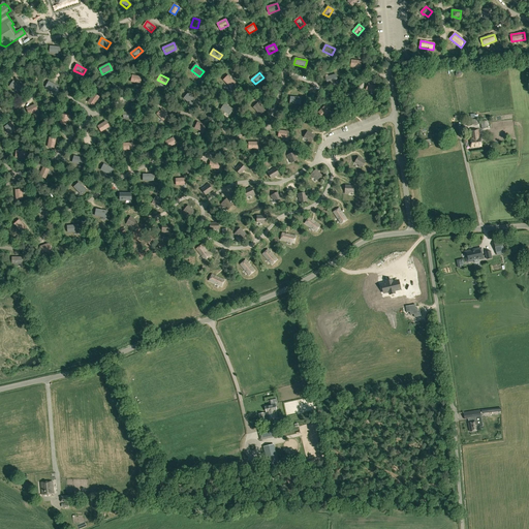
[(338,81),(336,74),(325,78),(328,84),(338,81)]
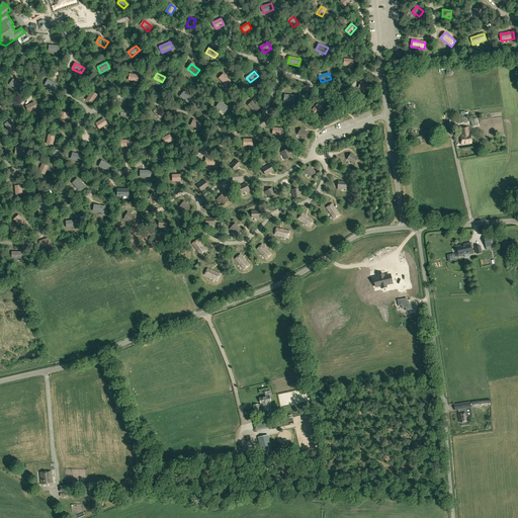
[(219,78),(226,85),(231,81),(224,74),(219,78)]
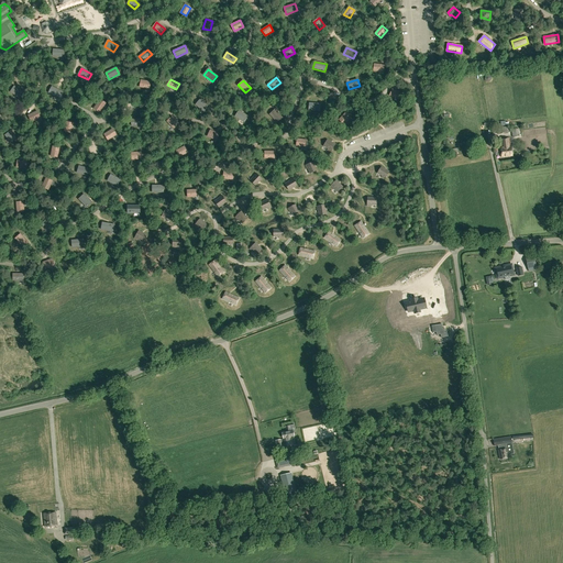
[(23,92),(14,86),(10,92),(20,98),(23,92)]
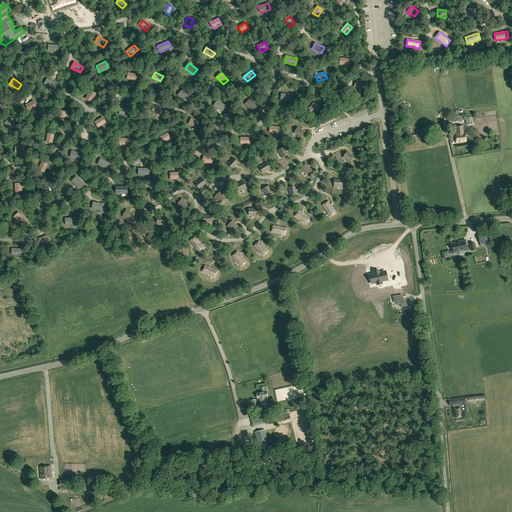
[(57,84),(47,79),(44,84),(54,90),(57,84)]
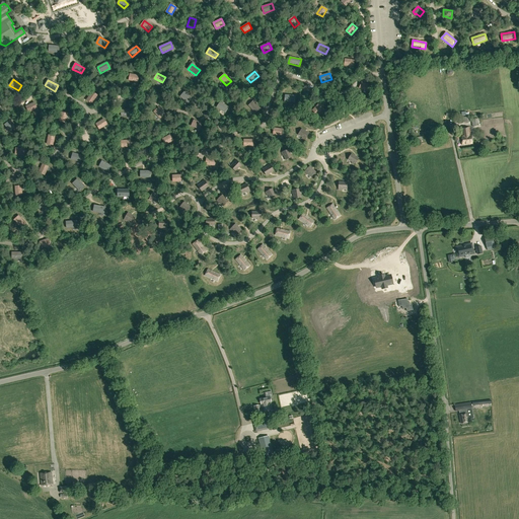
[(359,88),(368,91),(370,85),(362,82),(359,88)]
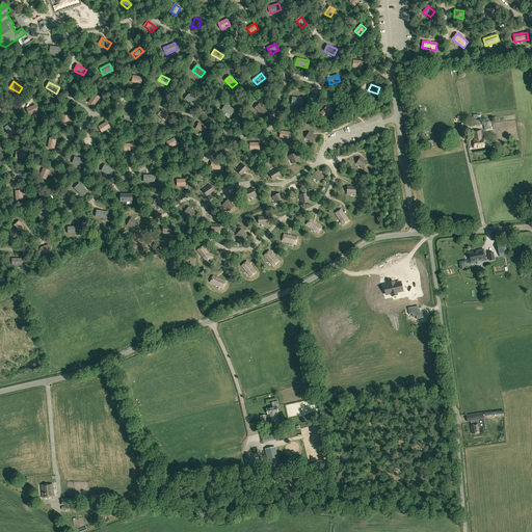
[(95,94),(88,103),(95,106),(100,98),(95,94)]
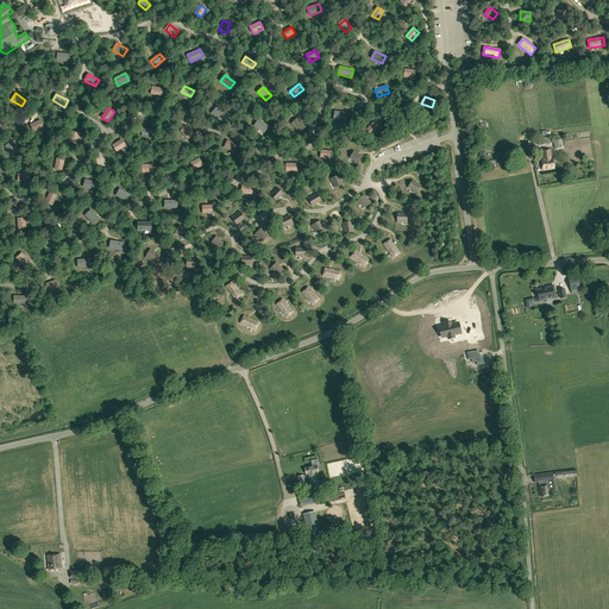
[(226,115),(217,107),(212,113),(220,121),(226,115)]
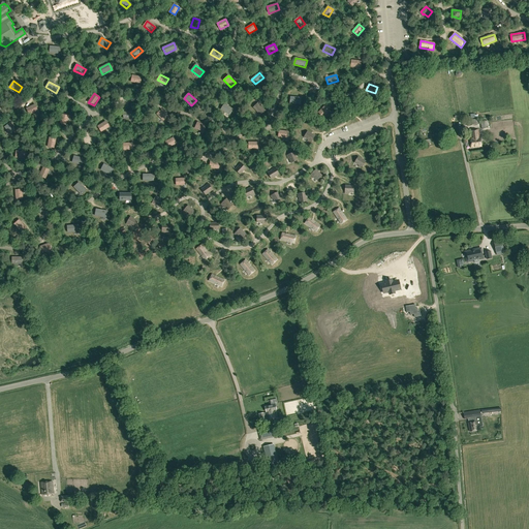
[(258,103),(253,107),(260,115),(266,111),(258,103)]
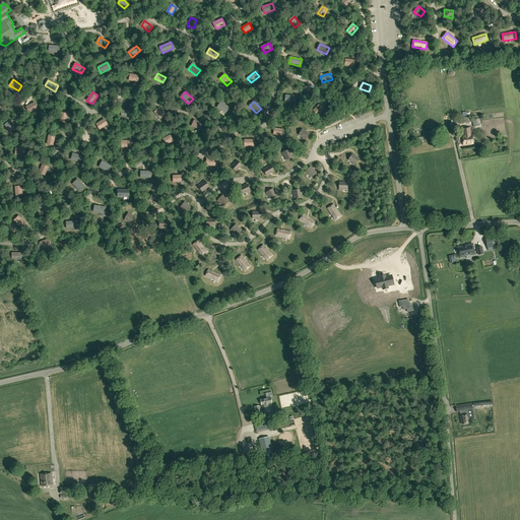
[(29,112),(38,109),(35,103),(26,107),(29,112)]
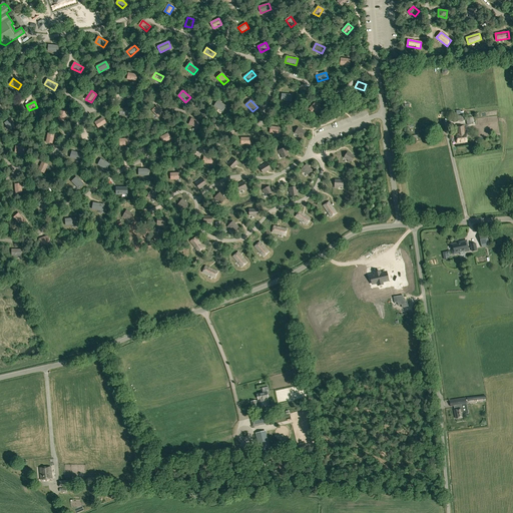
[(217,101),(214,106),(222,111),(225,106),(217,101)]
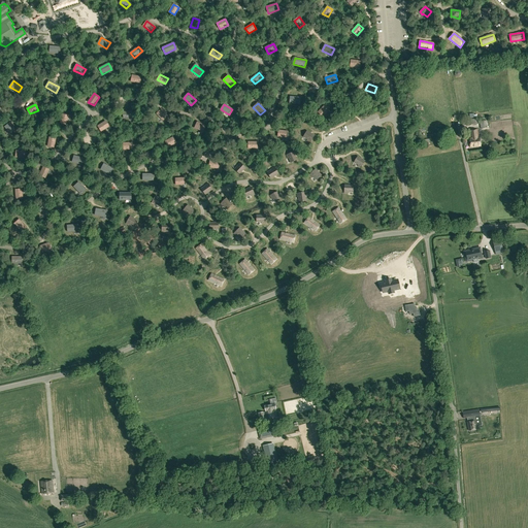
[(324,106),(318,112),(323,117),(329,110),(324,106)]
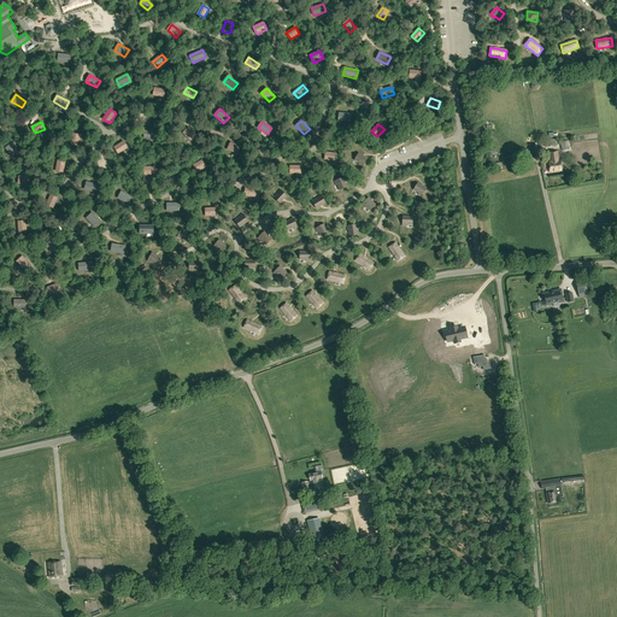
[(191,141),(197,135),(189,128),(183,133),(191,141)]
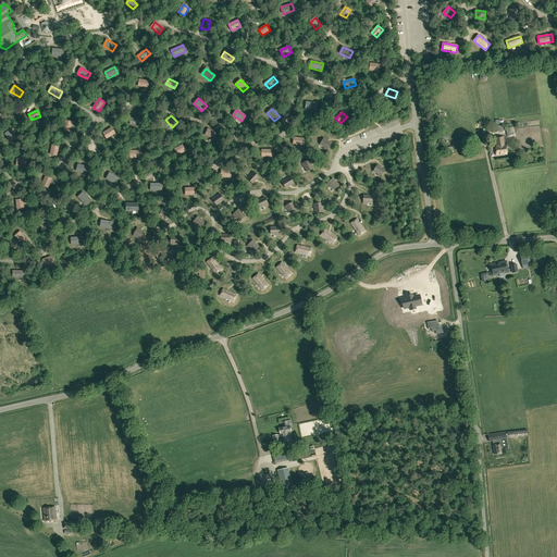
[(63,130),(70,132),(72,122),(65,121),(63,130)]
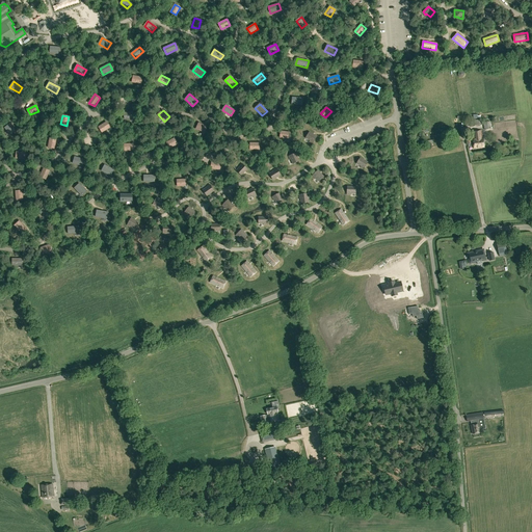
[(110,128),(106,122),(99,127),(102,132),(110,128)]
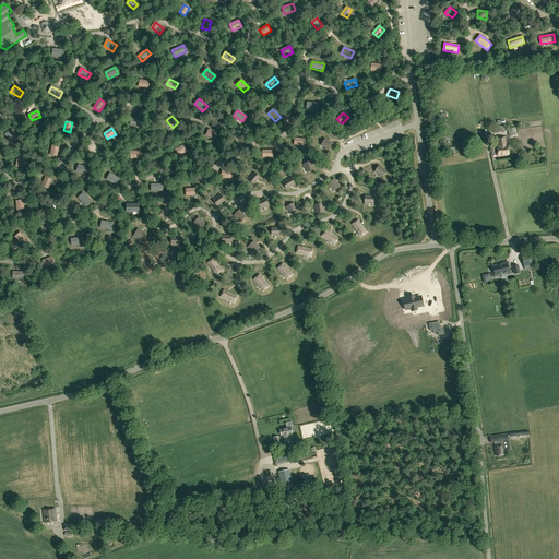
[(215,140),(217,133),(209,129),(206,135),(215,140)]
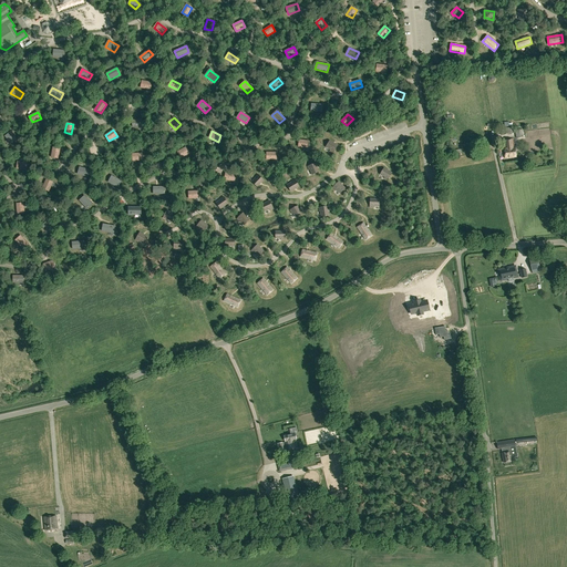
[(17,140),(11,132),(6,136),(11,144),(17,140)]
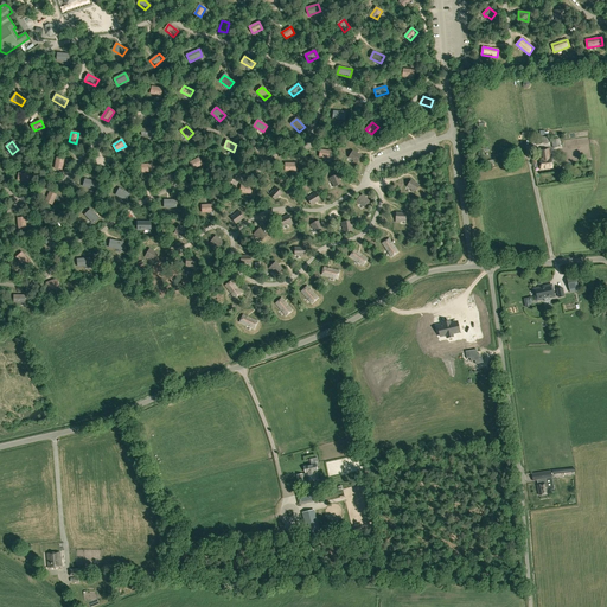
[(540,151),(541,160),(540,160),(541,170),(553,168),(551,159),(550,159),(549,149),(540,151)]
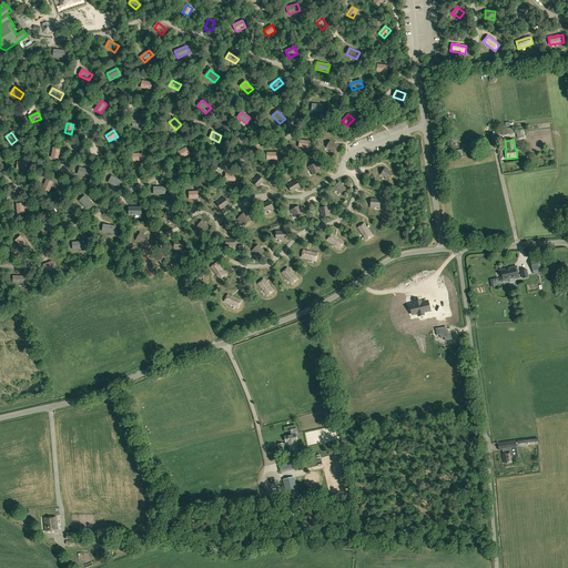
[(330,141),(326,148),(331,150),(331,151),(334,153),(338,145),(330,141)]
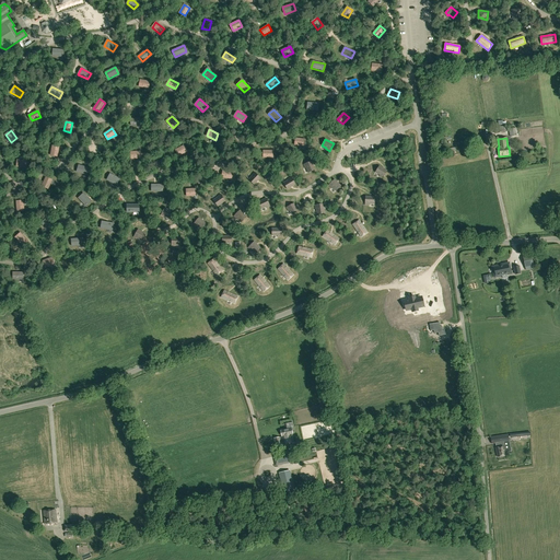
[(175,150),(178,155),(187,151),(184,144),(175,150)]
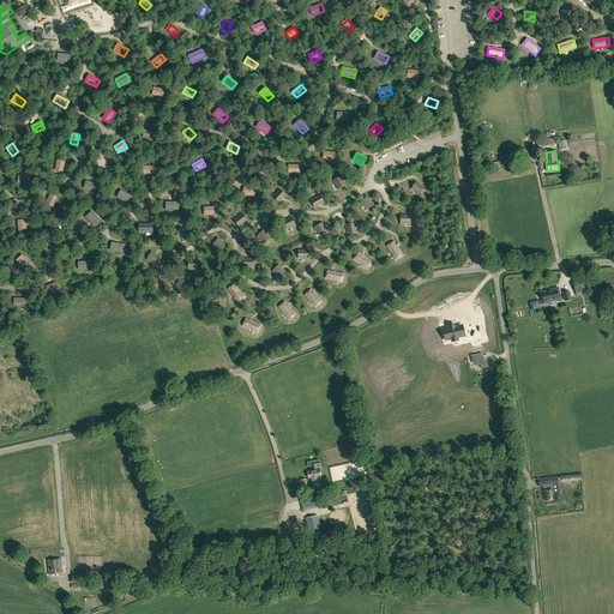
[(336,184),(338,190),(345,186),(342,176),(332,180),(335,185),(336,184)]
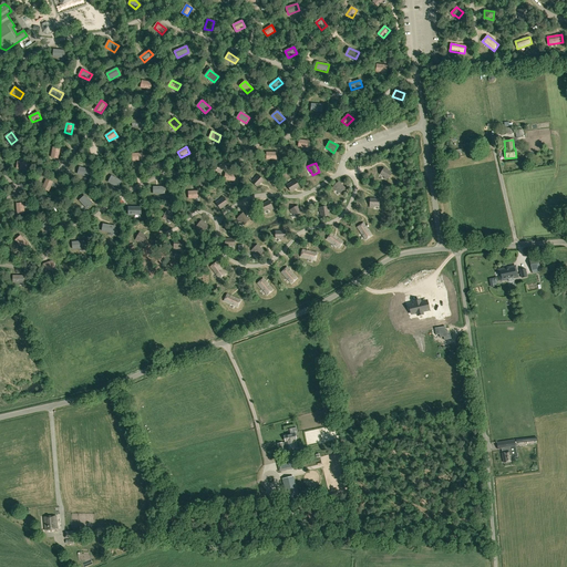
[(383,168),(380,174),(384,177),(384,178),(388,181),(392,173),(383,168)]
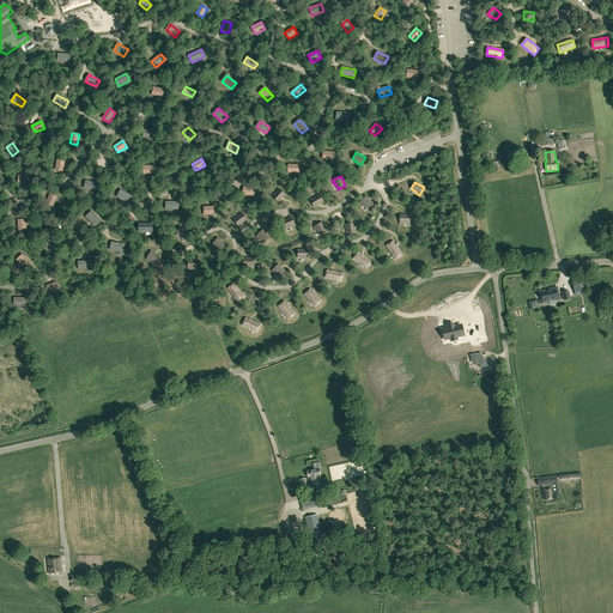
[(277,193),(272,196),(278,202),(285,195),(278,188),(275,192),(277,193)]
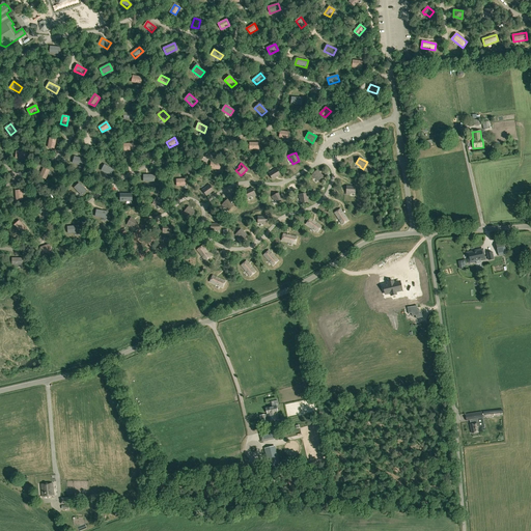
[(105,165),(102,170),(110,175),(113,169),(105,165)]
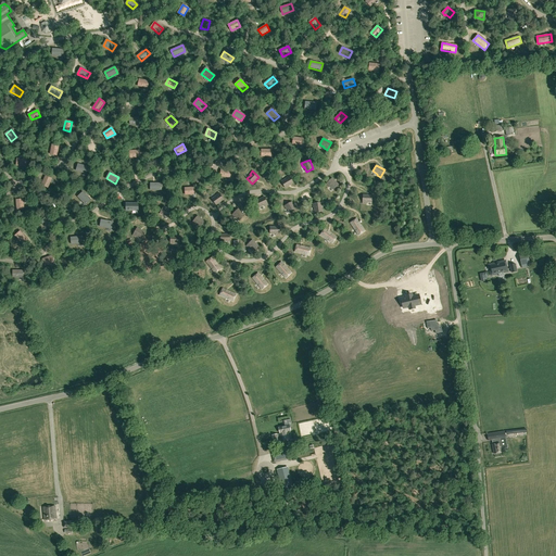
[(46,176),(41,185),(48,188),(52,178),(46,176)]
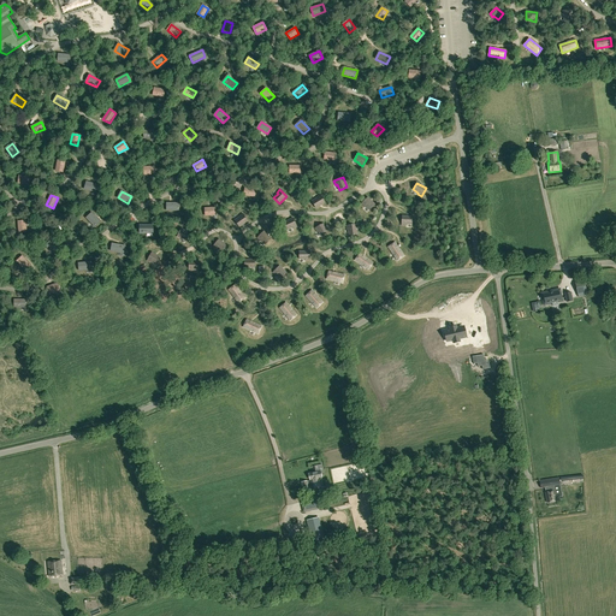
[(317,199),(312,201),(315,208),(325,202),(320,195),(317,197),(317,199)]
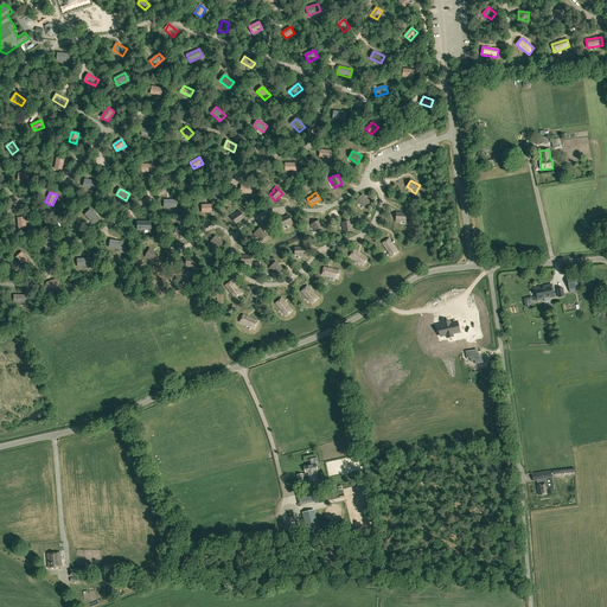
[(359,203),(364,208),(370,202),(362,195),(356,200),(359,204),(359,203)]
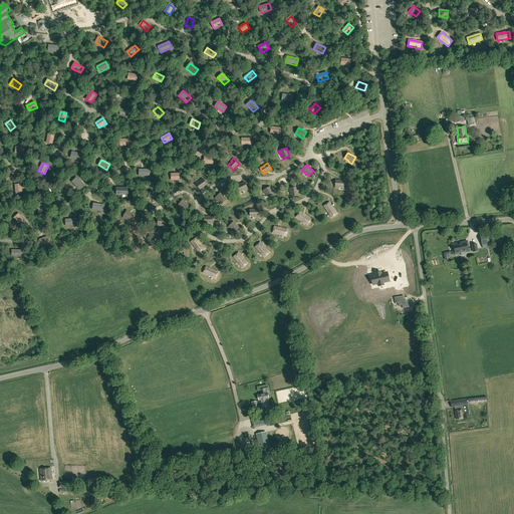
[(76,178),(71,182),(78,189),(83,185),(76,178)]
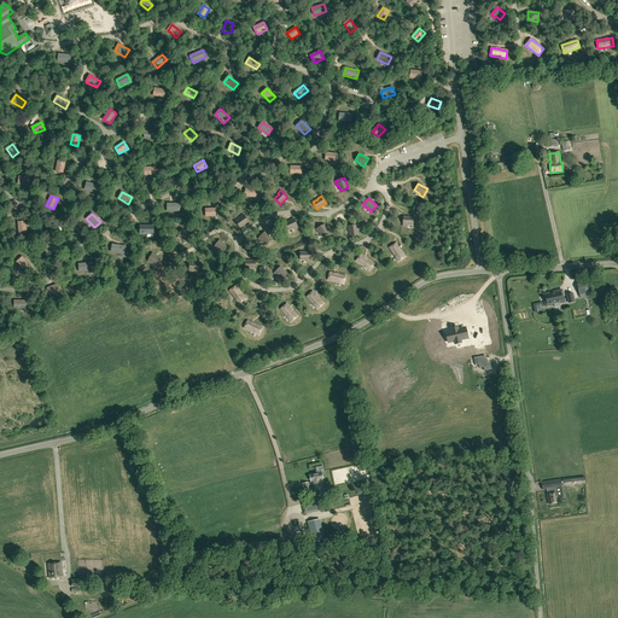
[(240,217),(235,221),(240,227),(249,222),(243,214),(239,216),(240,217)]
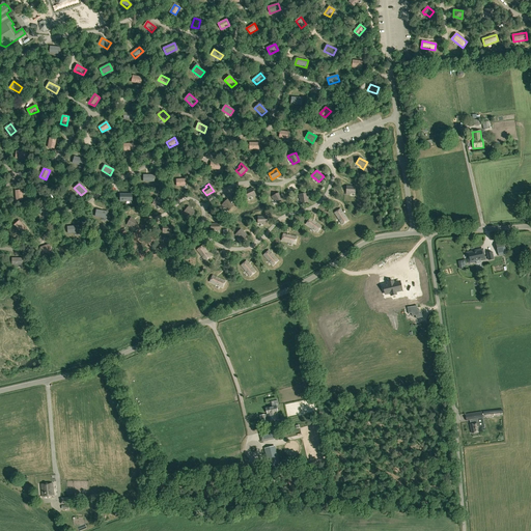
[(245,192),(247,198),(252,196),(252,197),(256,195),(252,188),(245,192)]
